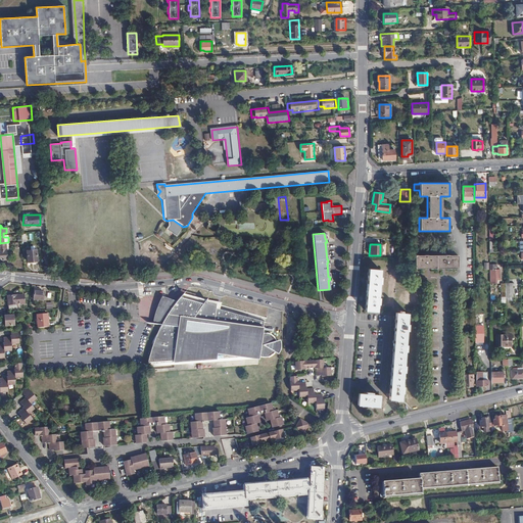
[(37,260),(36,249),(27,250),(28,262),(37,260)]
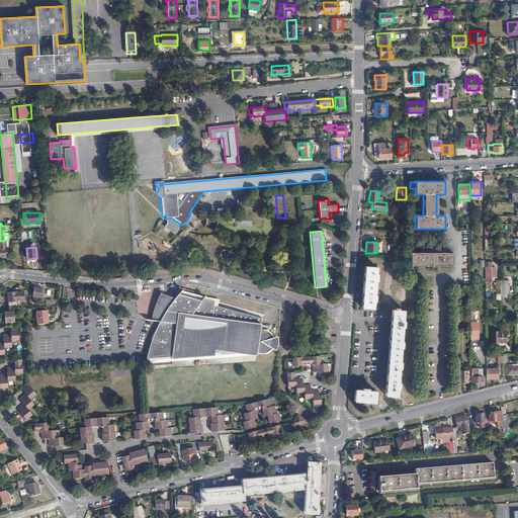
[(453,266),(453,253),(411,253),(410,266),(453,266)]
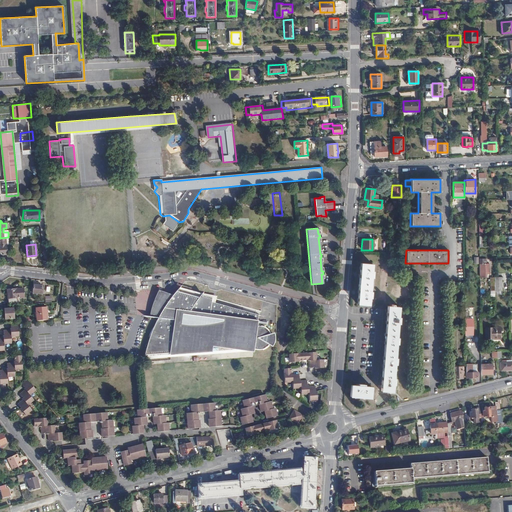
[(479,265),(479,268),(479,271),(488,271),(488,266),(487,266),(486,264),(485,263),(485,258),(482,258),(479,258),(479,259),(479,265)]
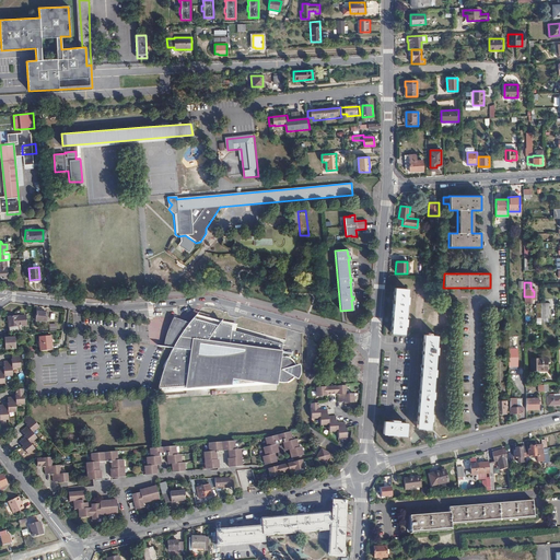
[(391,331),(403,333),(404,326),(405,326),(406,319),(405,318),(406,302),(407,302),(408,295),(406,295),(407,289),(394,288),(391,331)]
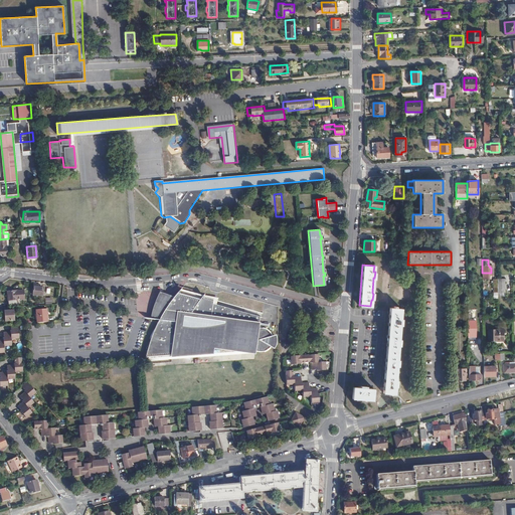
[(42,296),(43,288),(33,287),(32,295),(42,296)]
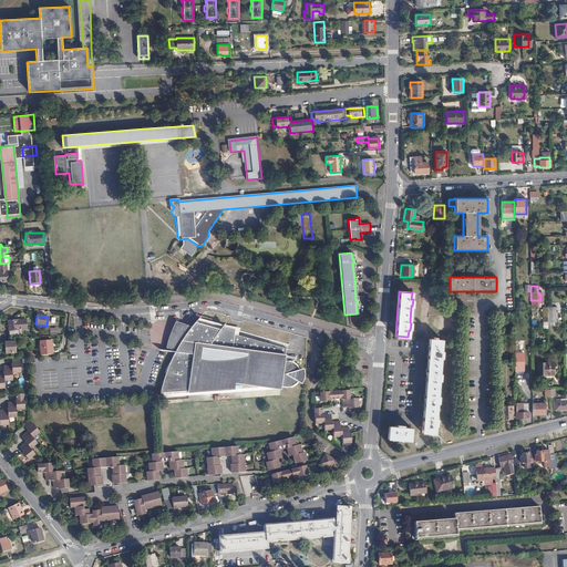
[(239,334),(241,328),(200,318),(192,327),(187,326),(177,322),(166,351),(176,352),(169,367),(163,384),(161,394),(237,390),(238,384),(281,390),(284,388),(288,388),(294,388),(299,383),(301,384),(303,380),(303,374),(302,370),(300,370),(299,368),(296,363),(289,362),(286,362),(287,350),(239,334)]
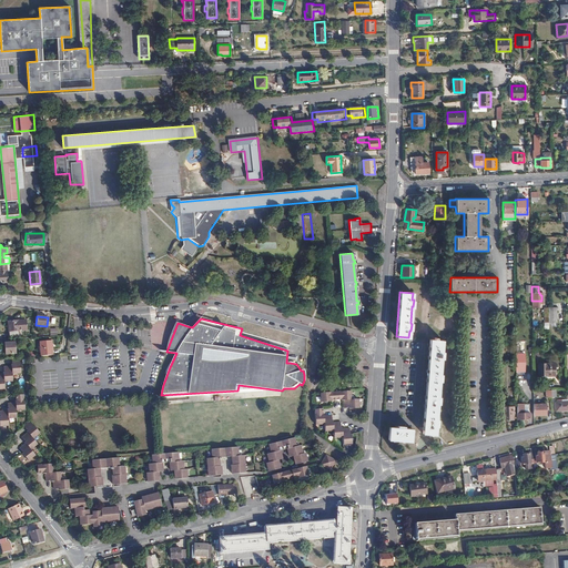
[(10,338),(13,338),(20,338),(19,326),(21,326),(21,331),(27,331),(26,320),(8,322),(9,336),(10,336),(10,338)]
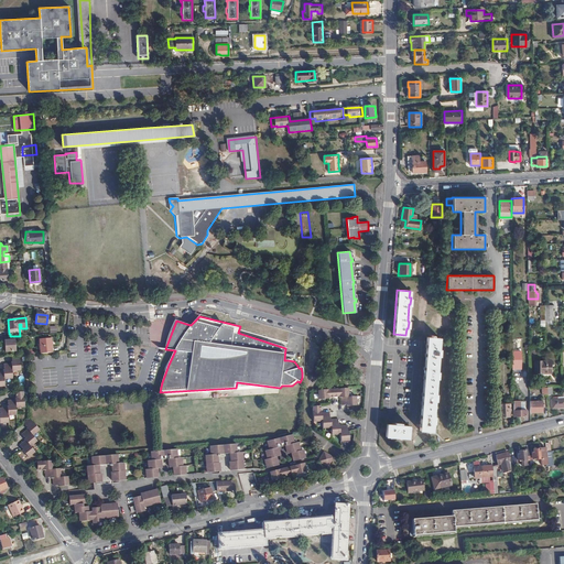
[(10,336),(6,337),(6,340),(4,340),(6,351),(17,351),(15,339),(14,339),(13,336),(10,336)]
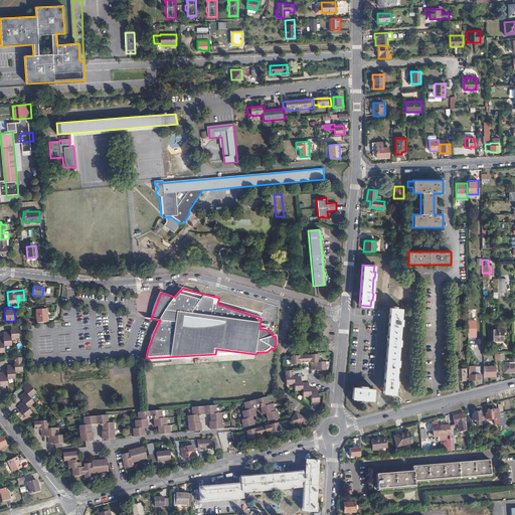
[(400,319),(401,309),(389,308),(385,363),(382,392),(393,394),(394,385),(396,385),(396,379),(395,379),(396,365),(397,365),(398,360),(397,359),(398,345),(399,345),(399,339),(398,339),(399,326),(401,326),(401,319),(400,319)]
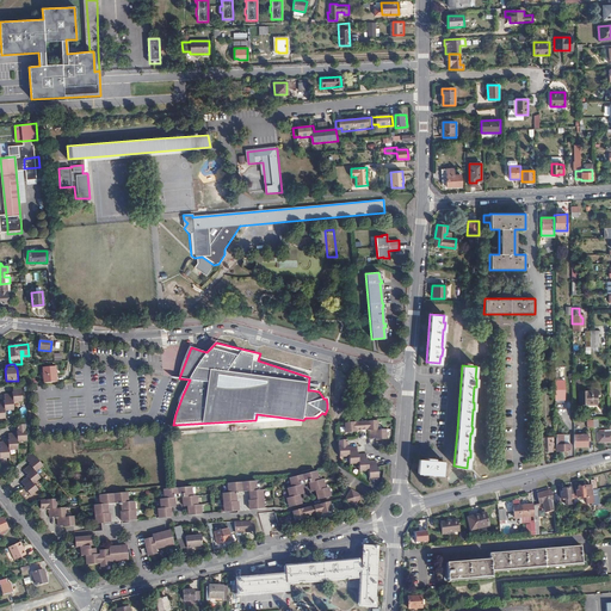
[(42,368),(43,383),(56,382),(55,366),(42,368)]
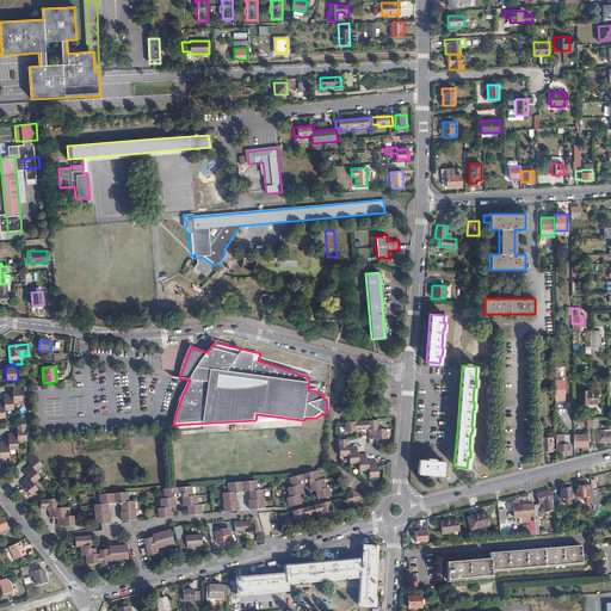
[(20,386),(12,386),(12,390),(13,390),(13,393),(12,393),(12,394),(4,394),(4,399),(5,399),(5,400),(2,400),(2,402),(0,402),(0,419),(5,419),(4,411),(13,411),(12,402),(22,401),(20,386)]
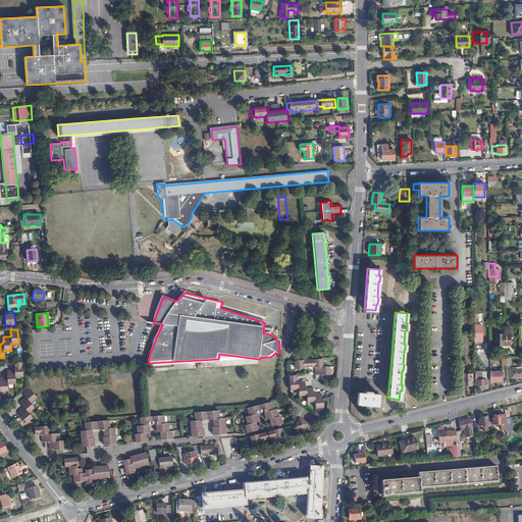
[(509,345),(509,333),(494,333),(494,345),(509,345)]
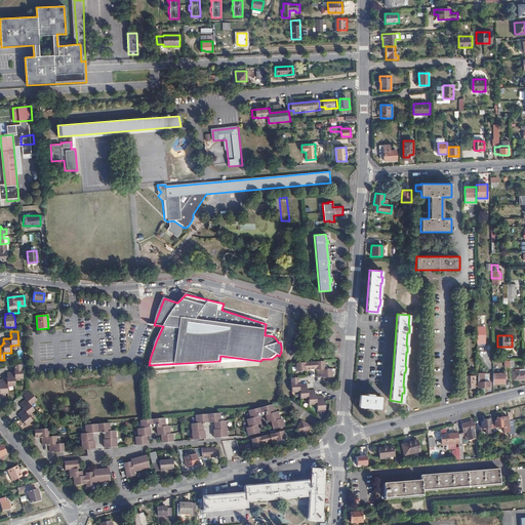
[(325,361),(296,363),(297,371),(306,371),(306,370),(306,369),(308,369),(308,370),(315,370),(315,368),(317,368),(317,370),(318,370),(319,377),(323,377),(323,376),(324,376),(324,377),(332,376),(332,369),(325,369),(325,361)]
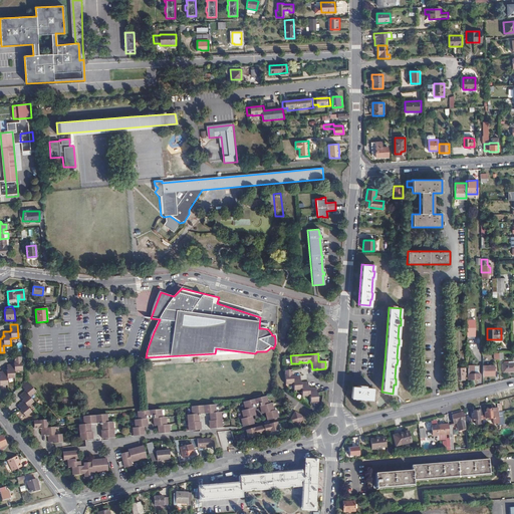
[(21,357),(14,357),(14,363),(14,365),(7,365),(7,369),(8,369),(8,371),(7,371),(7,372),(0,372),(0,376),(2,376),(2,377),(0,377),(0,380),(0,387),(8,386),(7,379),(15,378),(15,371),(22,370),(21,357)]
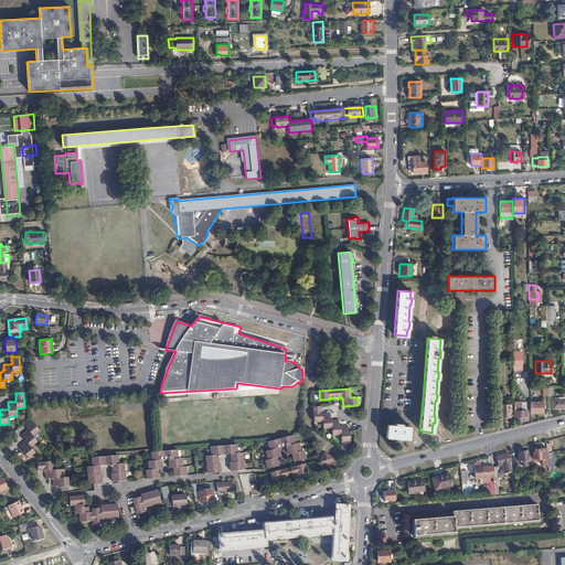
[(564,400),(552,401),(552,408),(564,407),(564,400)]
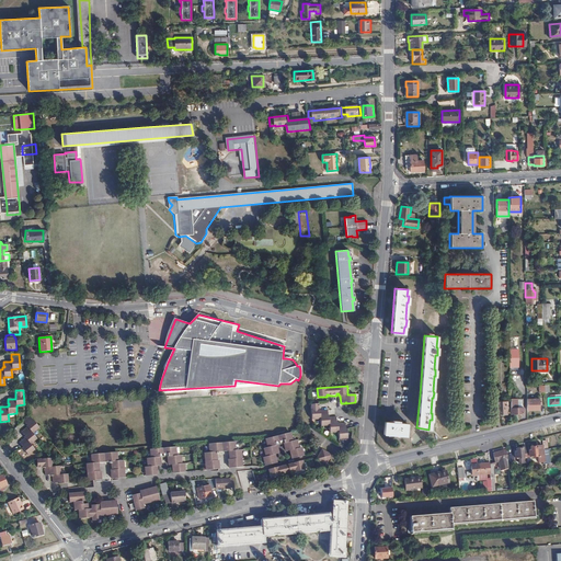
[(522,399),(511,399),(511,413),(523,413),(523,408),(522,408),(522,399)]
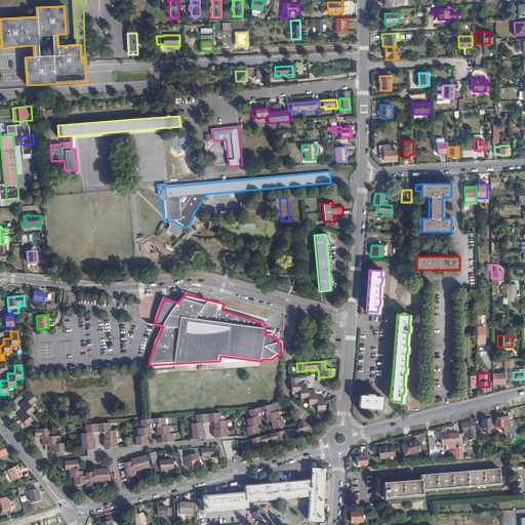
[(492,373),(493,382),(505,382),(505,373),(492,373)]
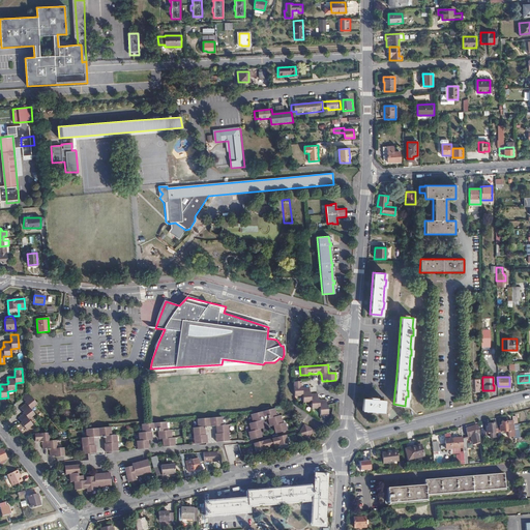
[(478,391),(478,379),(469,379),(469,390),(478,391)]
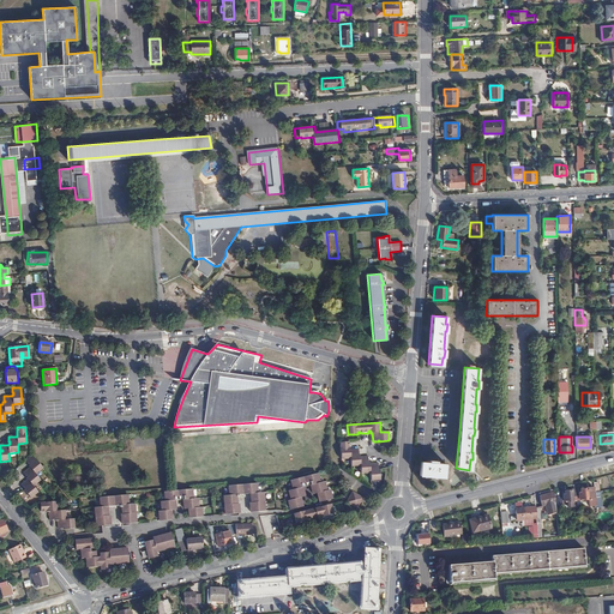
[(348,443),(339,443),(339,447),(341,459),(349,459),(350,467),(359,467),(360,474),(368,474),(368,482),(378,481),(378,471),(375,471),(375,470),(377,469),(377,465),(367,465),(367,464),(365,464),(365,462),(367,462),(367,458),(359,458),(359,457),(356,457),(356,455),(357,455),(357,450),(349,451),(349,449),(347,449),(347,447),(348,447),(348,443)]
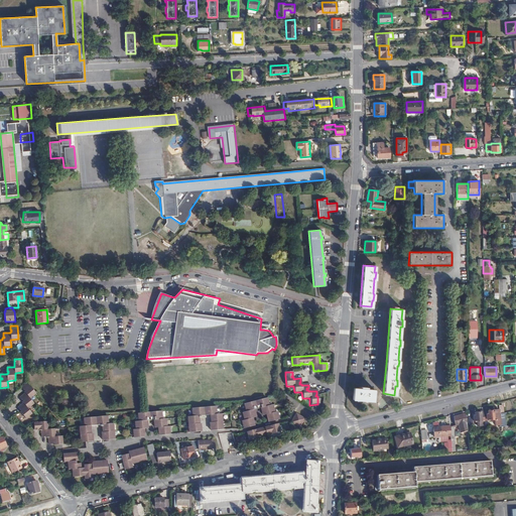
[(28,383),(27,384),(35,395),(36,394),(28,383)]
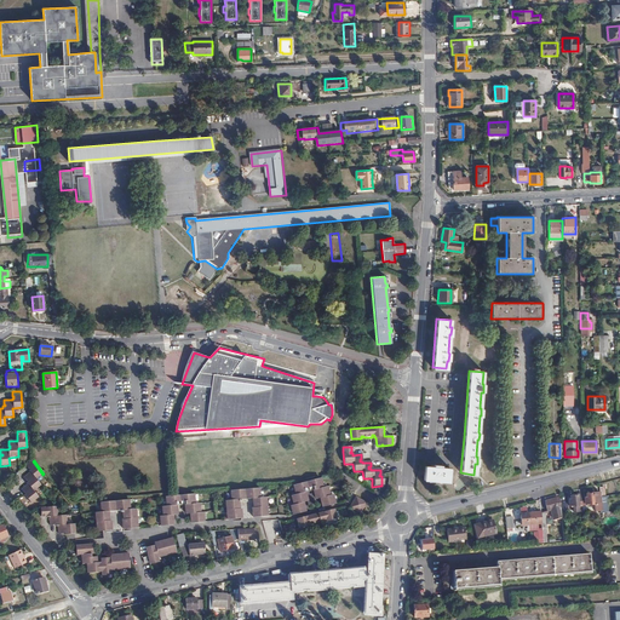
[(33,461),(26,466),(29,470),(30,469),(32,470),(29,471),(30,474),(23,478),(27,482),(28,481),(29,482),(27,483),(28,486),(22,491),(24,493),(26,493),(26,494),(24,495),(30,503),(38,498),(33,492),(40,486),(35,480),(42,475),(33,461)]
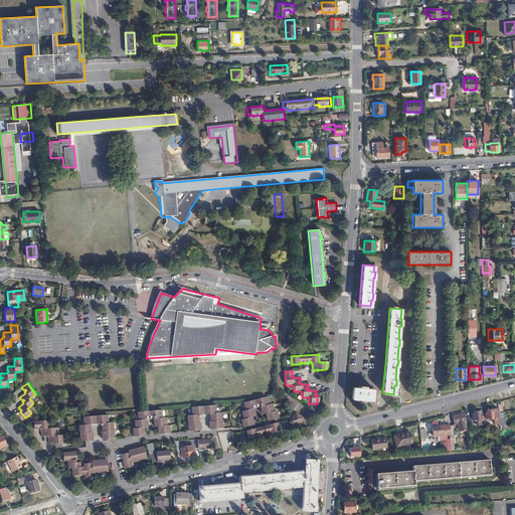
[(372,399),(373,387),(365,387),(365,386),(358,385),(358,386),(353,386),(352,398),(372,399)]
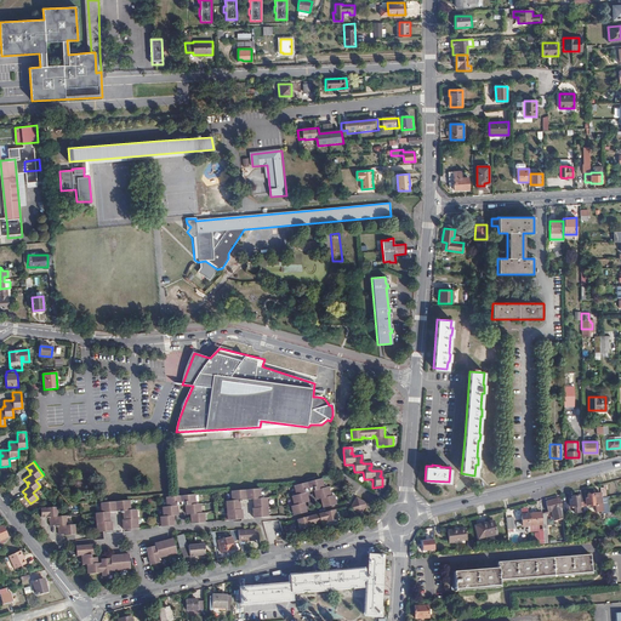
[(292,486),(294,490),(297,490),(320,483),(319,479),(292,486)]
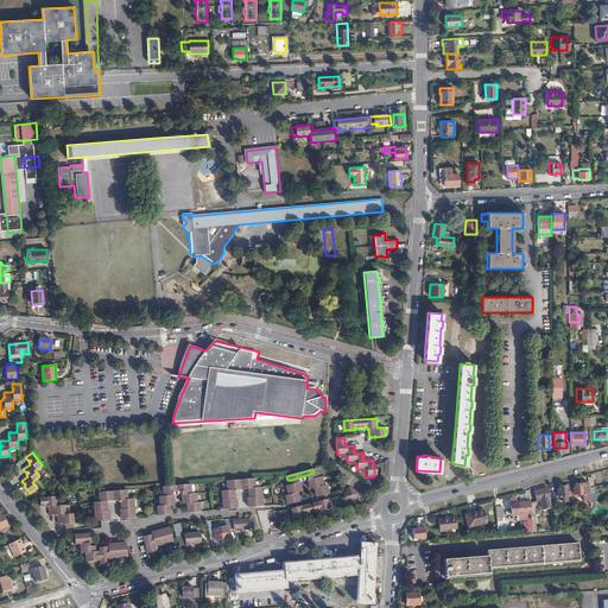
[(291,480),(287,480),(289,486),(285,487),(286,496),(284,496),(286,506),(298,502),(296,494),(296,492),(297,491),(299,489),(298,483),(297,481),(299,480),(305,477),(306,481),(308,487),(312,486),(314,489),(315,498),(327,494),(324,486),(322,487),(320,477),(315,479),(314,473),(291,480)]
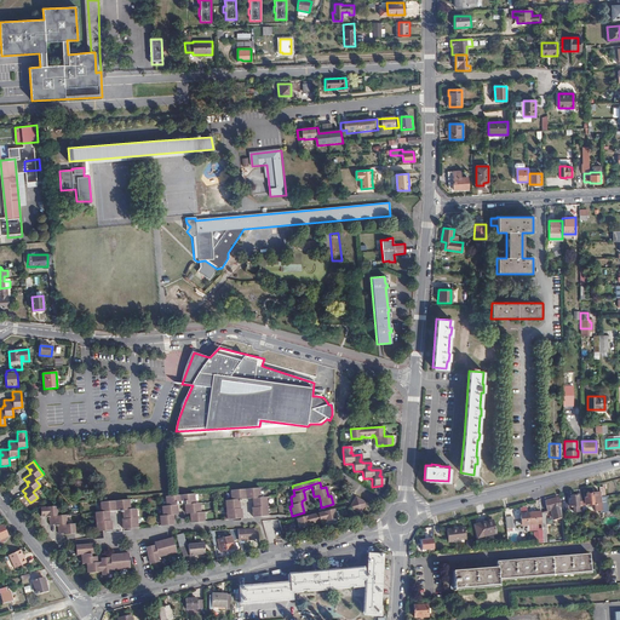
[(583,501),(583,505),(585,505),(585,504),(587,504),(587,505),(595,504),(595,499),(598,499),(598,492),(586,493),(587,497),(585,497),(585,500),(583,501)]
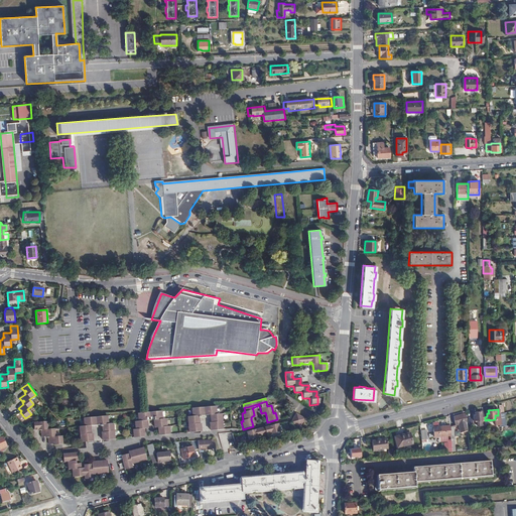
[(196,412),(191,412),(191,417),(187,418),(188,433),(201,432),(200,425),(199,425),(198,417),(200,417),(200,415),(201,414),(207,413),(208,414),(208,416),(210,416),(211,423),(210,423),(210,431),(221,430),(220,415),(215,415),(215,410),(196,412)]
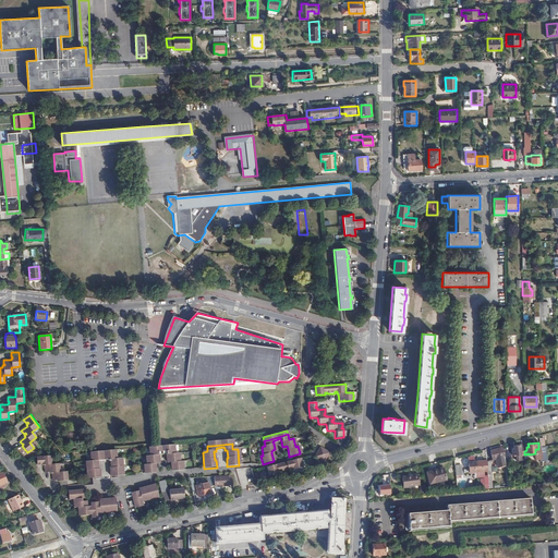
[(524,451),(523,444),(520,445),(520,446),(514,446),(514,449),(512,449),(512,455),(514,455),(514,456),(517,456),(518,461),(525,460),(524,455),(524,451)]
